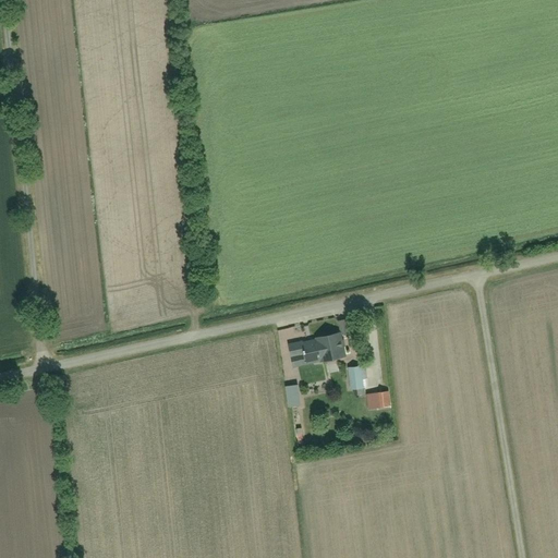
[(341,336),(350,335),(347,320),(339,322),(341,336)]
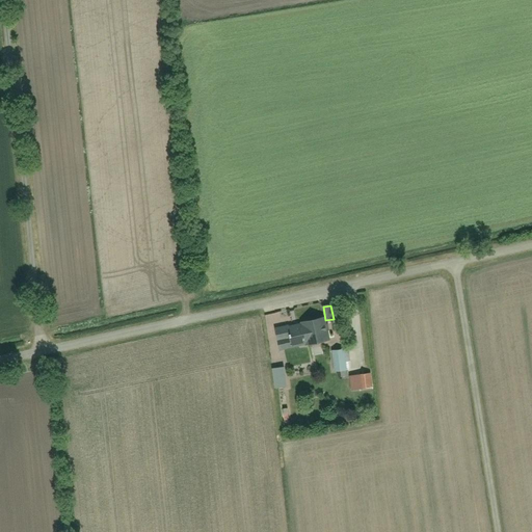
[(276,326),(281,352),(329,343),(324,317),(276,326)]
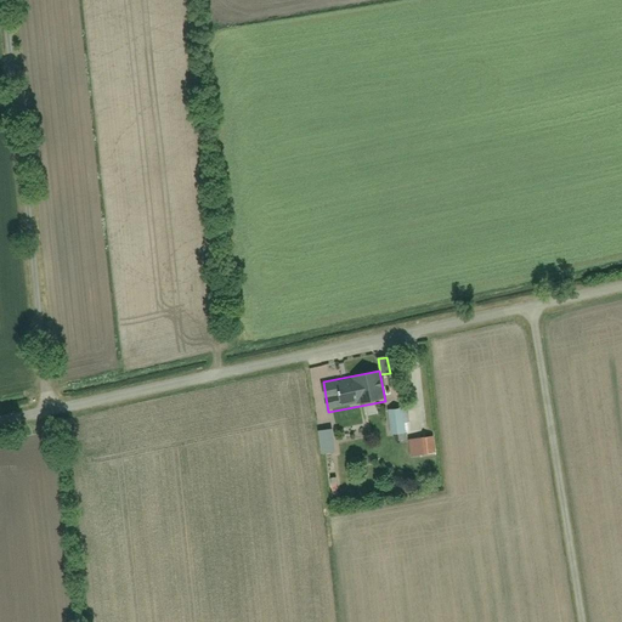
[(388,412),(390,435),(411,434),(408,410),(388,412)]
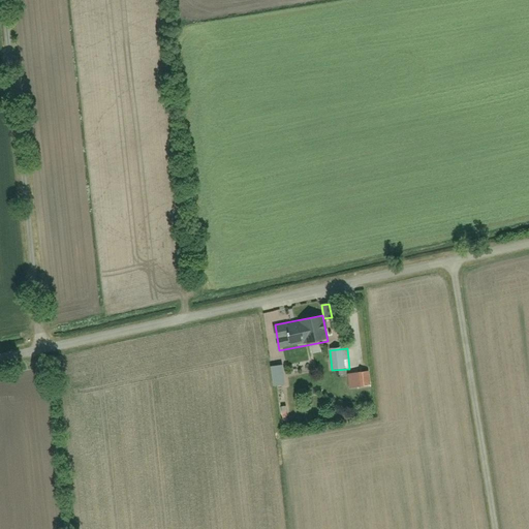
[(274,383),(283,382),(282,367),(273,368),(274,383)]
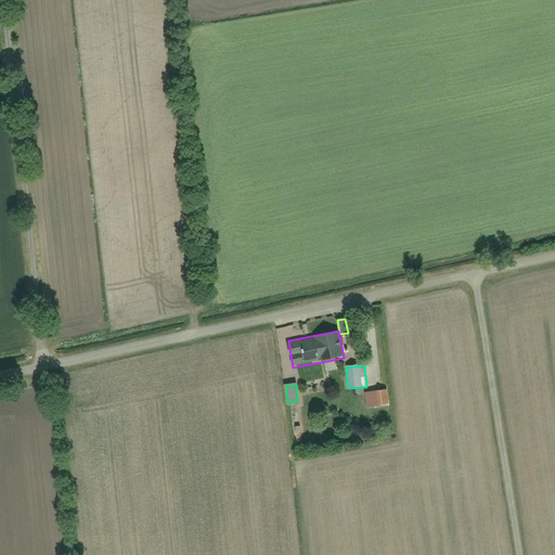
[(373,390),(375,408),(390,407),(388,389),(373,390)]
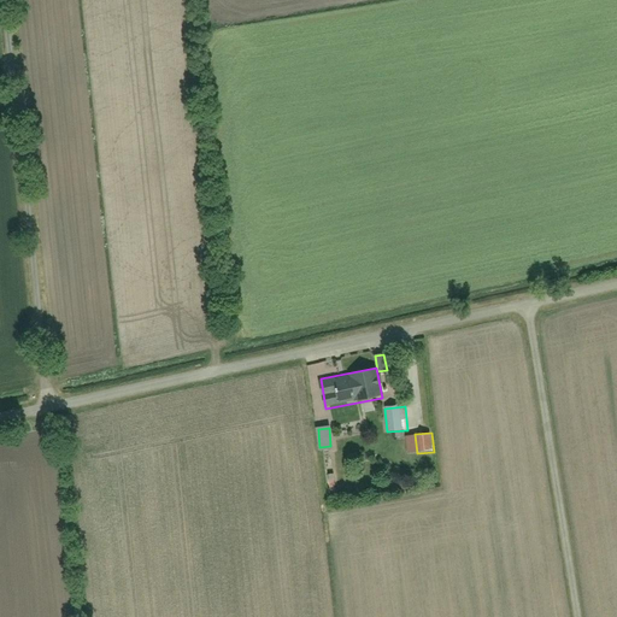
All buildings are outlined.
